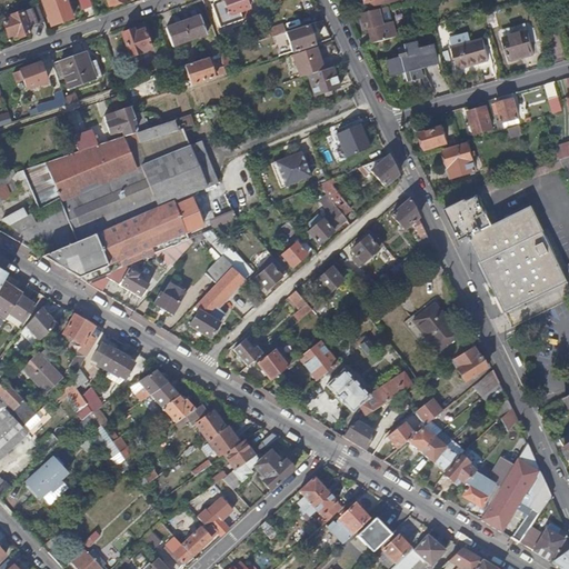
[(71,20),(63,0),(40,0),(51,27),(71,20)]
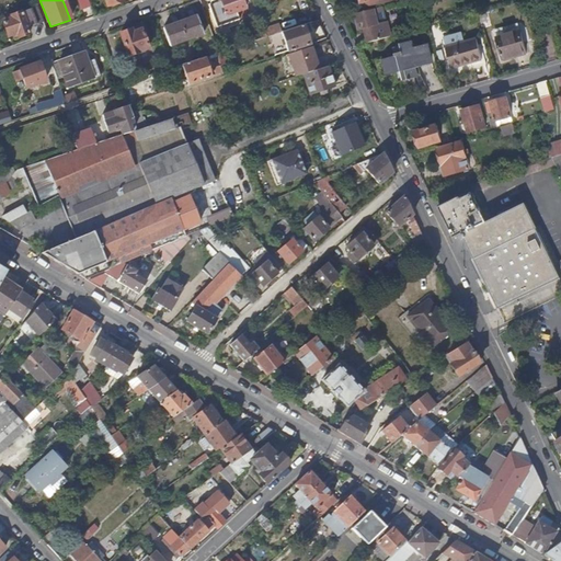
[(90,7),(87,0),(77,0),(81,10),(90,7)]
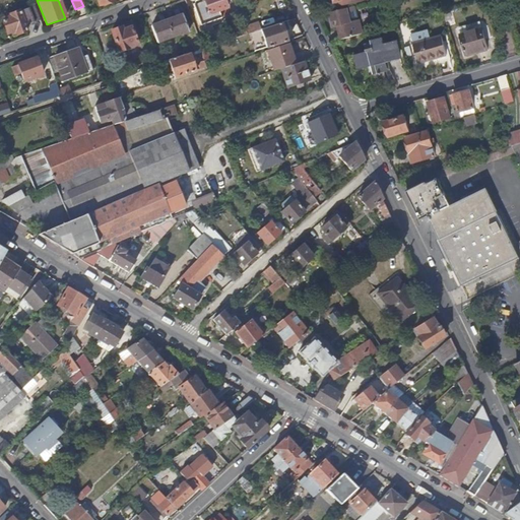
[(226,8),(223,0),(204,0),(209,14),(226,8)]
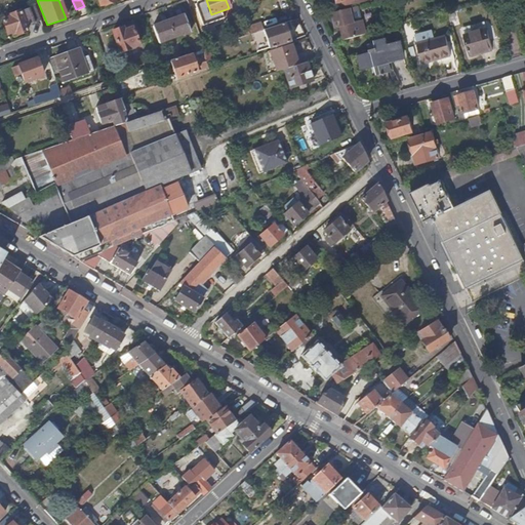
[(41,24),(35,8),(25,12),(24,9),(23,9),(9,14),(10,16),(2,21),(7,35),(15,33),(17,35),(31,30),(30,28),(31,28),(41,24)]
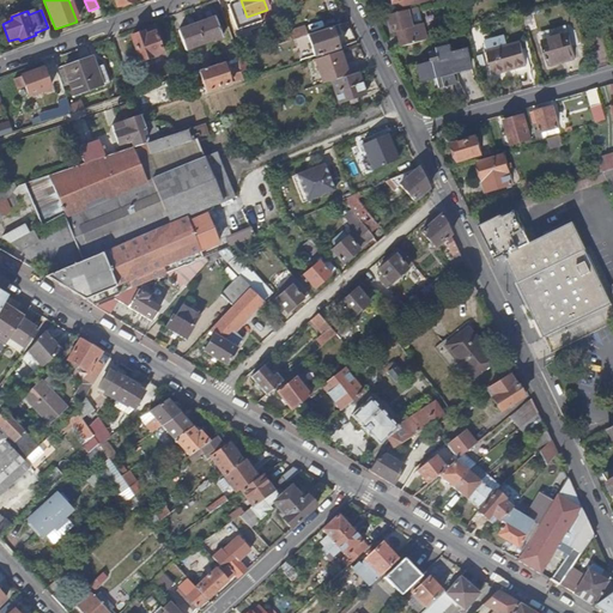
[(419,25),(418,17),(412,19),(410,11),(390,16),(395,32),(398,31),(400,36),(425,29),(424,24),(419,25)]
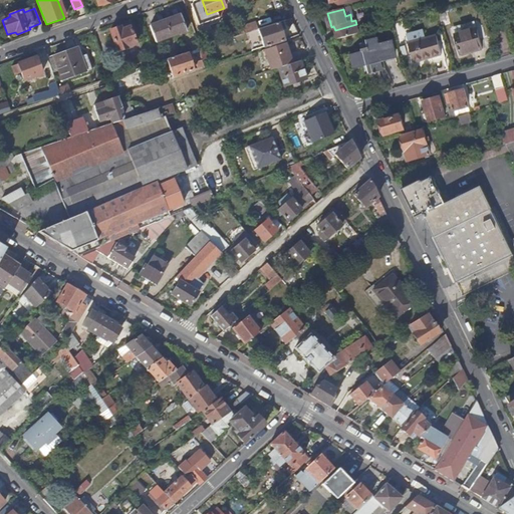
[(444,25),(450,23),(446,11),(440,13),(444,25)]
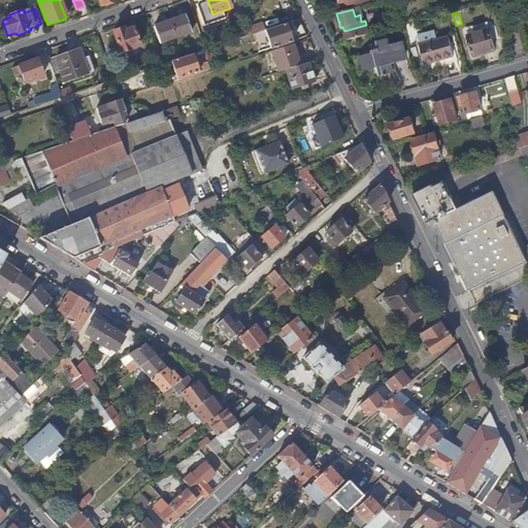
[(191,31),(185,14),(170,20),(170,22),(175,37),(177,36),(180,35),(191,31)]
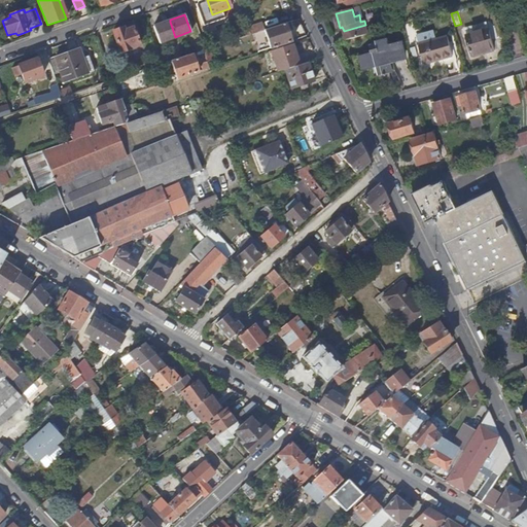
[(175,37),(170,22),(170,20),(168,21),(153,26),(160,42),(175,37)]
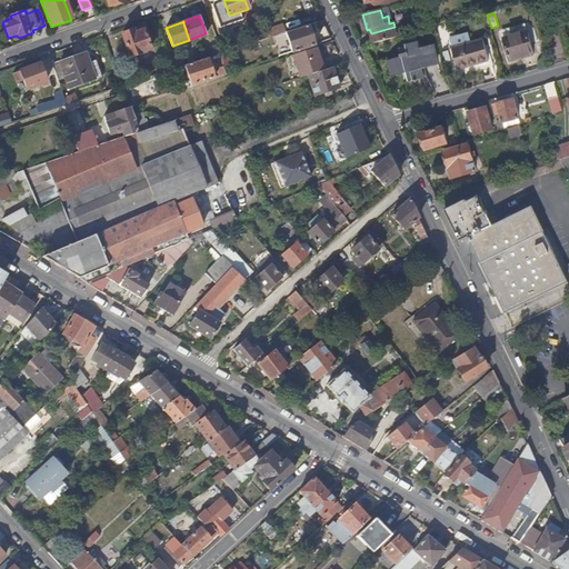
[(288,32),(285,23),(269,29),(272,38),(286,33),(288,32)]
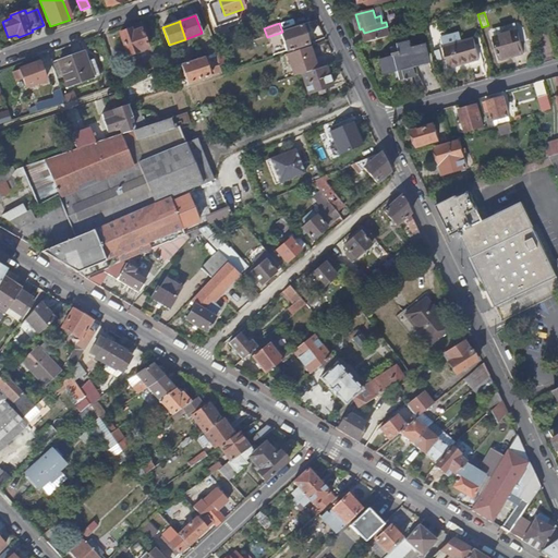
[(308,44),(304,33),(302,25),(282,32),(280,33),(287,51),(308,44)]
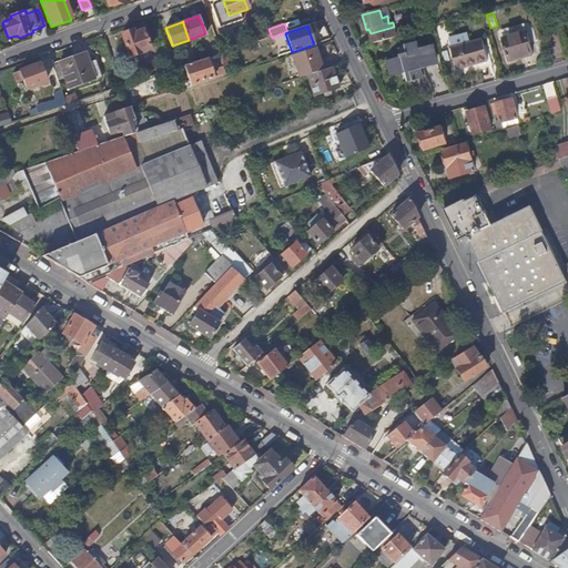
[(397,37),(394,27),(371,33),(373,43),(397,37)]
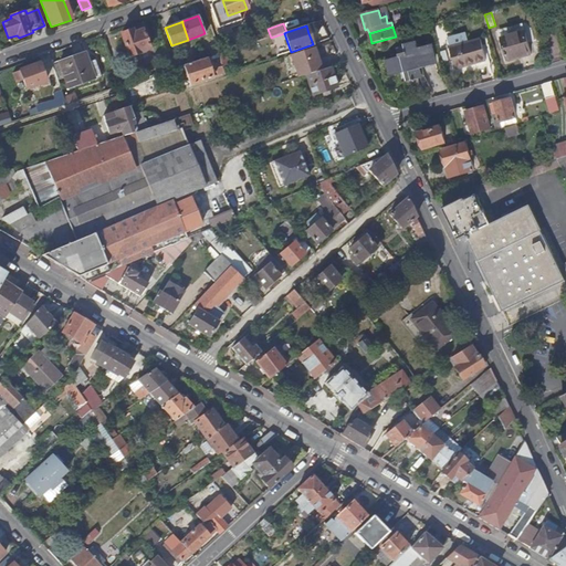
[(271,38),(268,29),(255,33),(258,41),(271,38)]
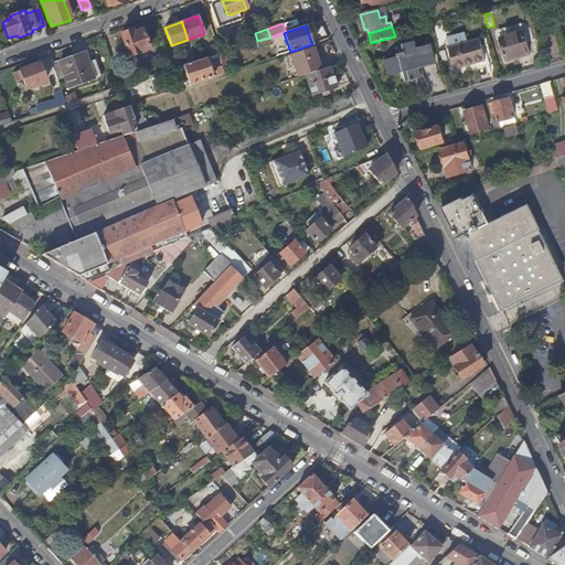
[(149,50),(141,30),(134,33),(132,30),(120,33),(129,56),(149,50)]
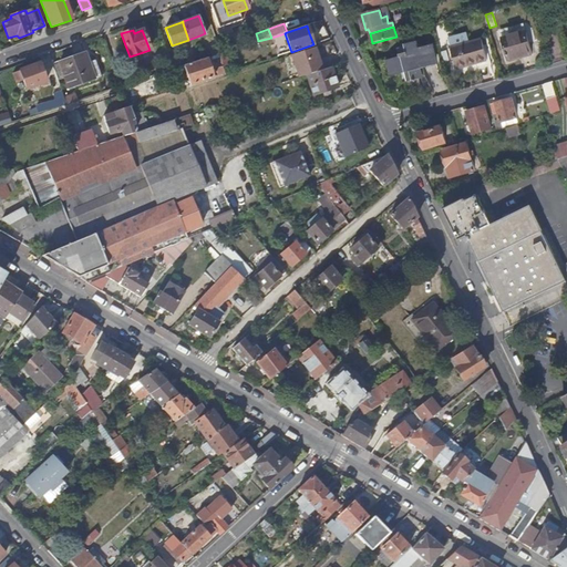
[(532,52),(525,30),(501,37),(506,59),(532,52)]
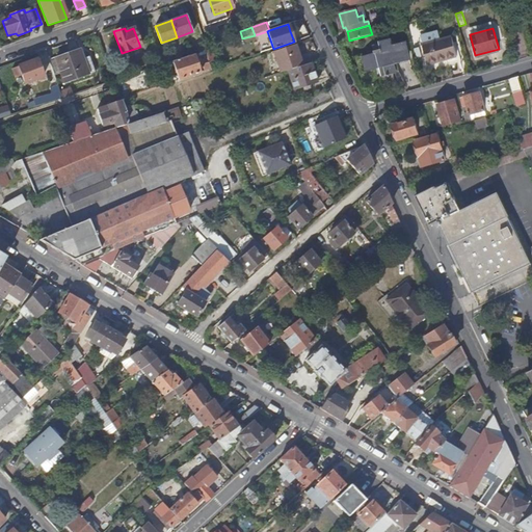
[(457,56),(451,37),(422,45),(428,64),(457,56)]
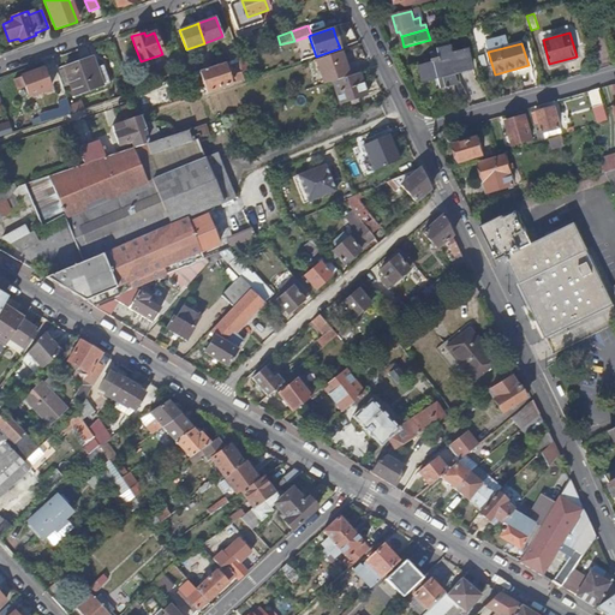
[(475,71),(469,48),(454,52),(453,46),(439,48),(440,51),(428,53),(430,63),(417,66),(422,83),(430,82),(433,89),(440,87),(443,96),(458,93),(453,76),(475,71)]
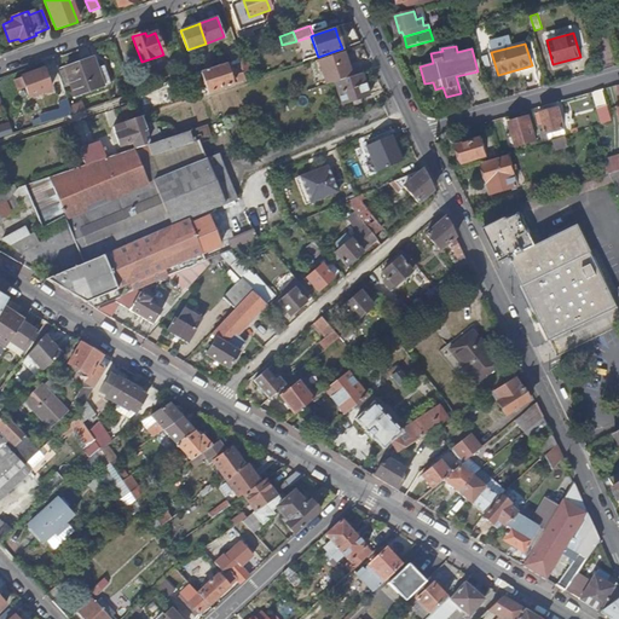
[(242,58),(238,51),(230,53),(232,62),(239,59),(242,58)]
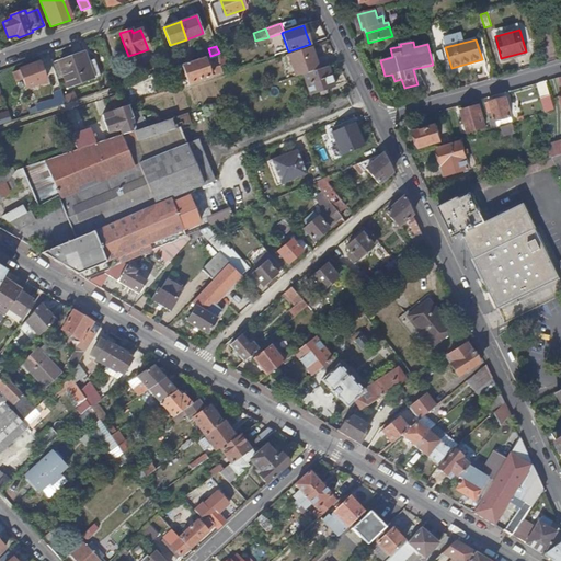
[(318,69),(311,47),(288,54),(296,77),(302,75),(318,69)]
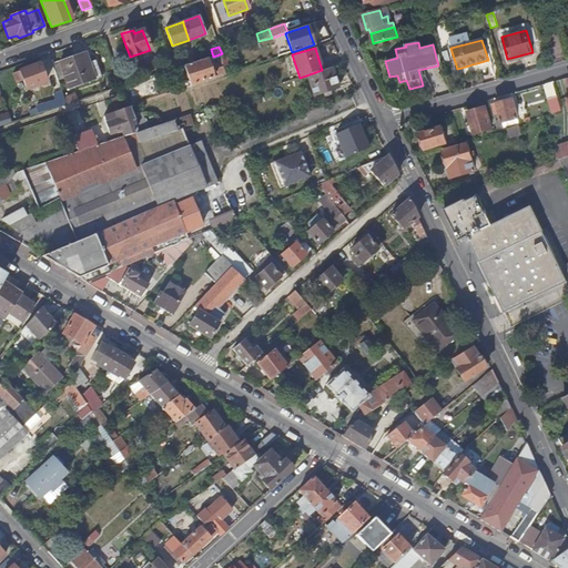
[(233,71),(226,52),(222,53),(220,54),(226,74),(233,71)]
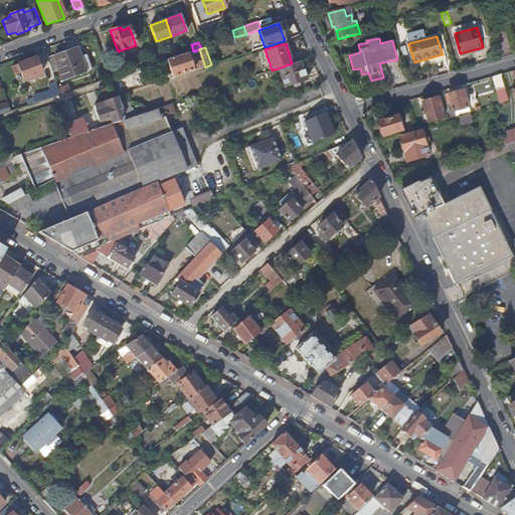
[(86,72),(80,57),(77,48),(53,57),(57,68),(62,80),(86,72)]
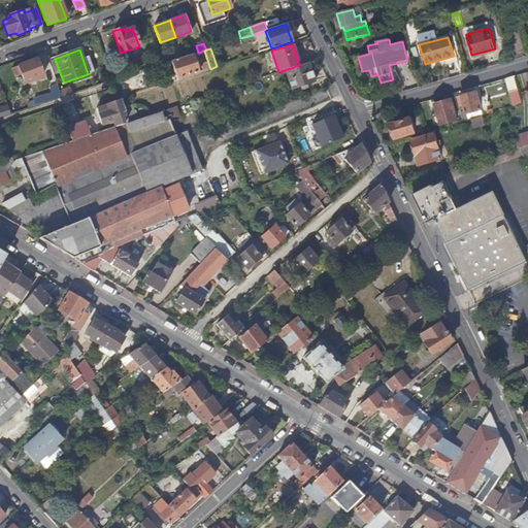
[(210,69),(204,51),(198,53),(197,53),(203,71),(210,69)]
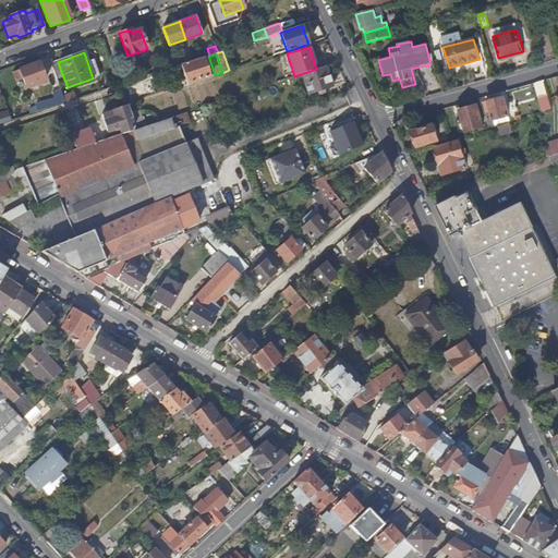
[(210,76),(204,57),(194,60),(193,60),(181,64),(187,84),(210,76)]
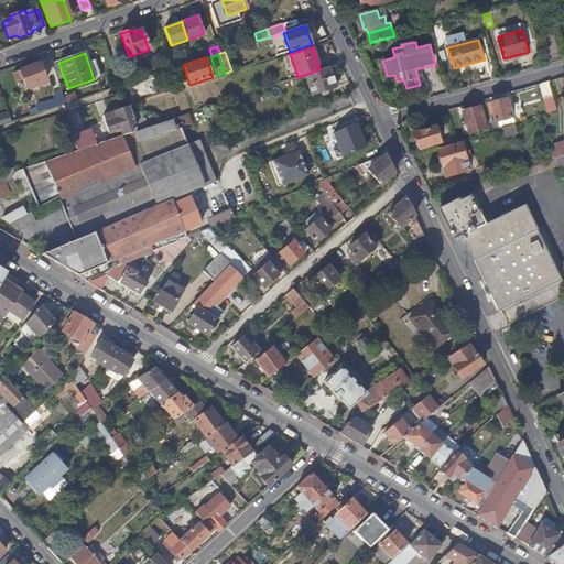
[(100,77),(94,61),(88,63),(94,79),(100,77)]
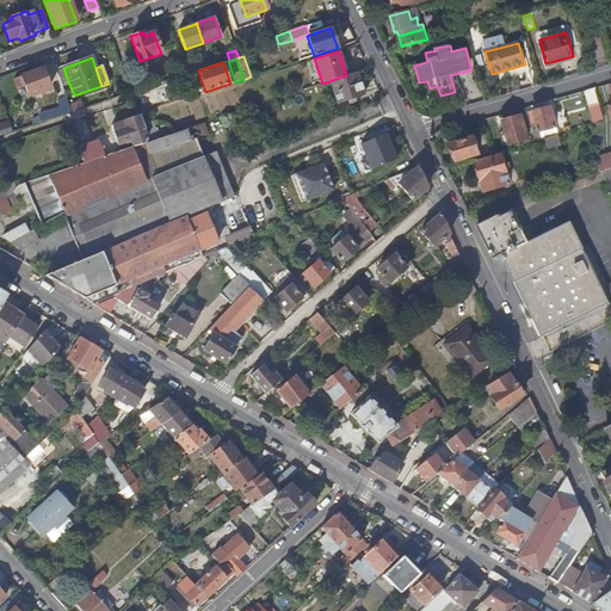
[(68,81),(63,68),(56,71),(61,85),(68,81)]
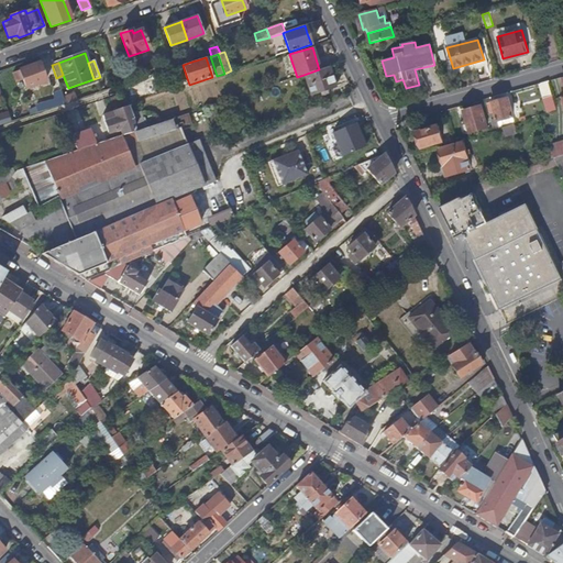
[(169,69),(167,63),(154,67),(156,74),(169,69)]
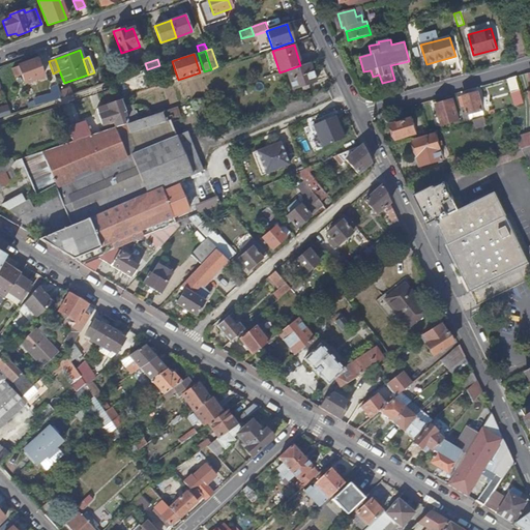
[(43,83),(36,60),(18,66),(24,81),(26,89),(33,87),(43,83)]
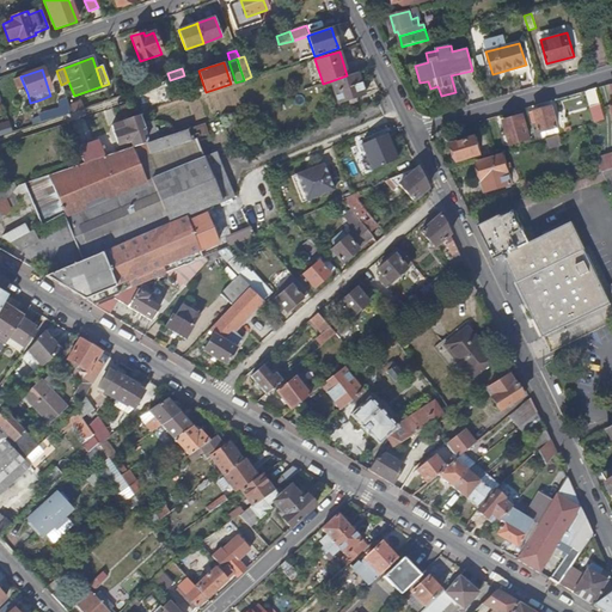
[(366,96),(356,72),(347,75),(330,81),(337,104),(366,96)]
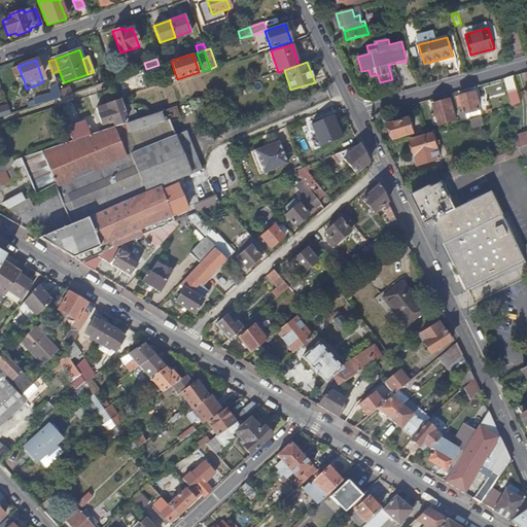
[(119,78),(114,65),(106,67),(110,81),(114,80),(119,78)]
